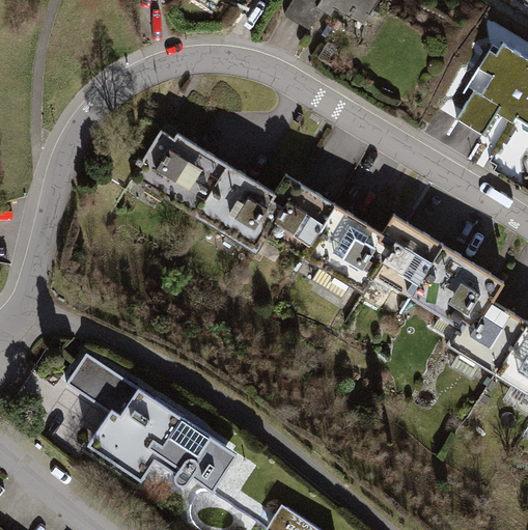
[(297,0),(292,9),(315,24),(323,10),(331,16),(336,8),(361,23),(374,0),(297,0)]
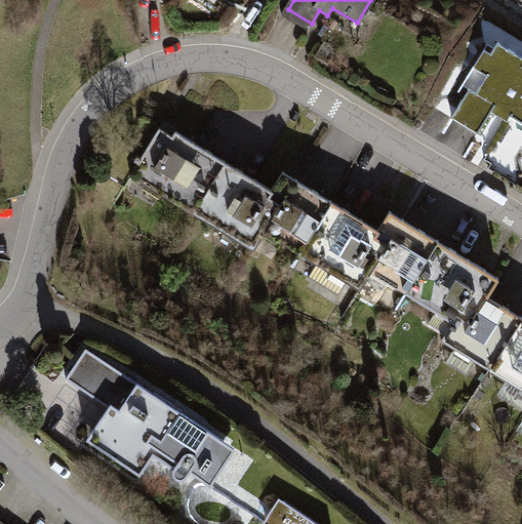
[(476,92),(457,122),(479,135),(492,115),(512,127),(517,118),(521,121),(521,55),(495,40),(467,87),(476,92)]
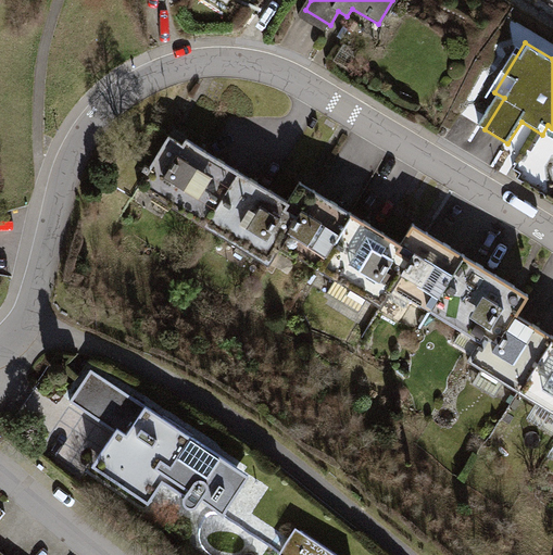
[(176,130),(141,185),(269,265),(284,243),(375,301),(386,285),(487,349),(469,376),(552,428),(552,338),(517,316),(528,298),(413,225),(401,244),(300,181),(288,201),(176,130)]
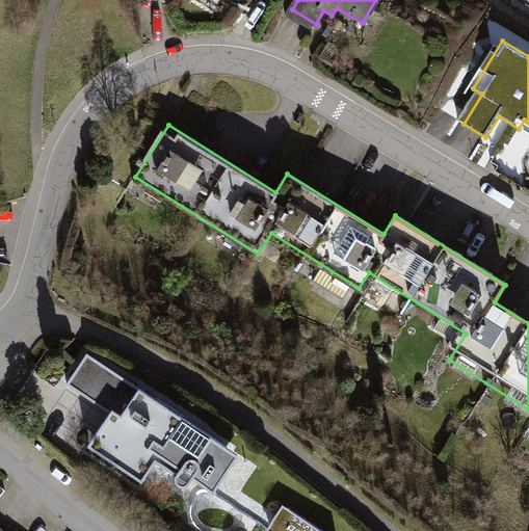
[(234,460),(83,351),(60,383),(101,413),(78,445),(135,486),(153,461),(206,499),(234,460)]
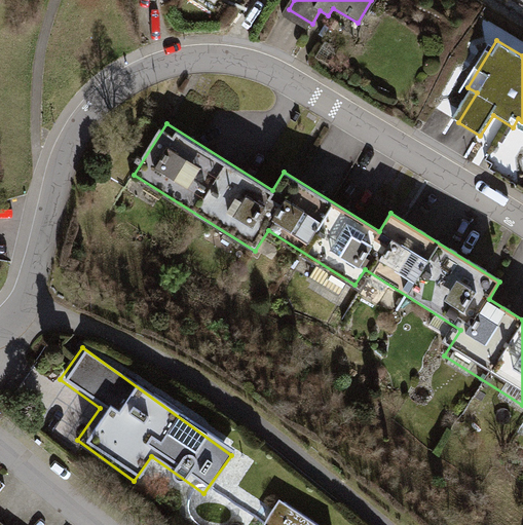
[(309,524),(276,502),(262,524),(309,524)]
